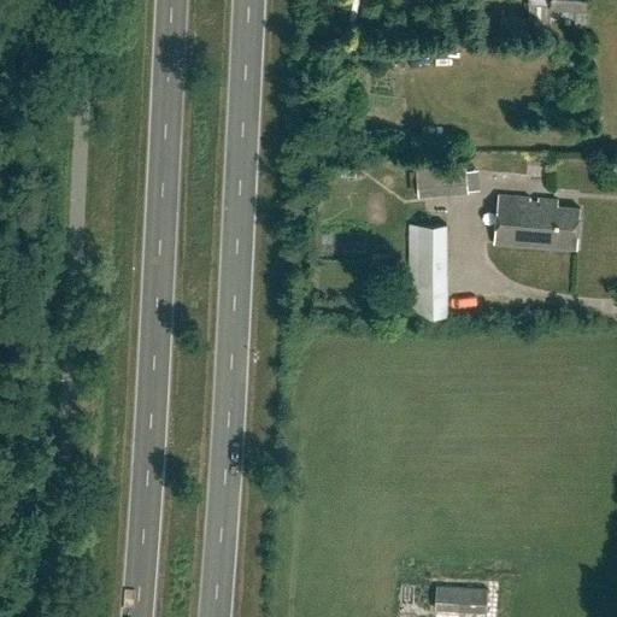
[(585,0),(528,0),(528,3),(528,18),(550,19),(551,6),(562,7),(585,9),(585,0)]
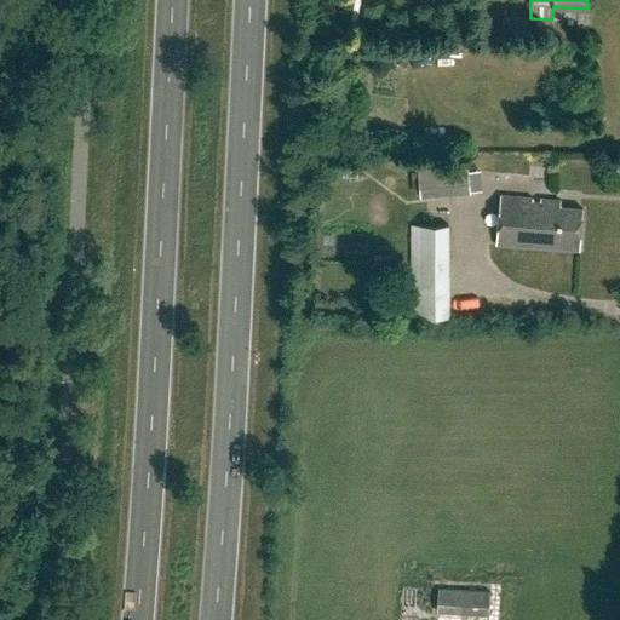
[(468,165),(419,170),(422,196),(470,193),(468,165)]
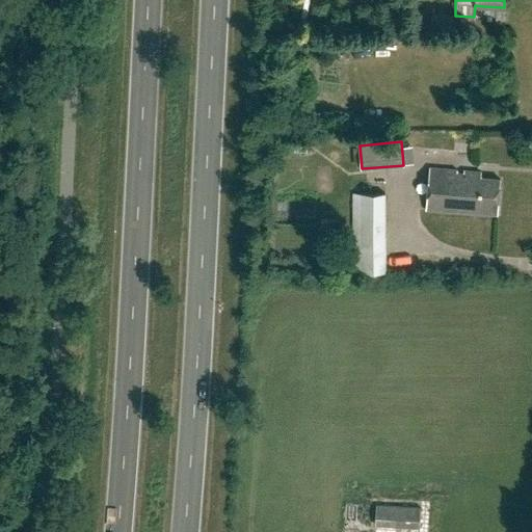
[(497,215),(499,180),(480,178),(480,173),(429,168),(426,209),(497,215)]
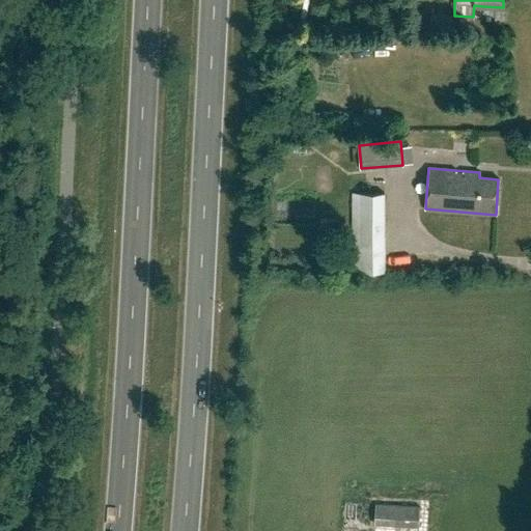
[(353,193),(353,271),(385,271),(385,194),(353,193)]
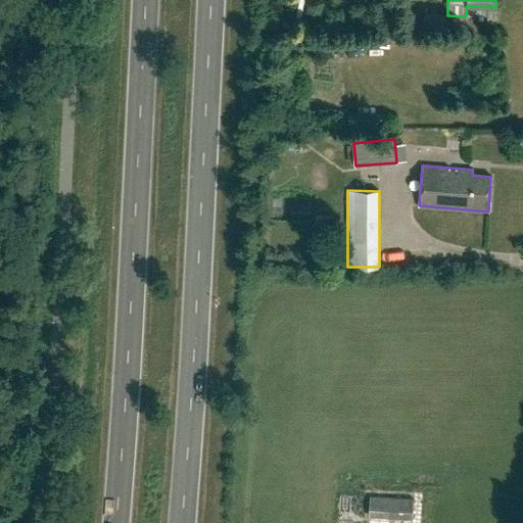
[(413,519),(414,500),(371,497),(370,516),(413,519)]
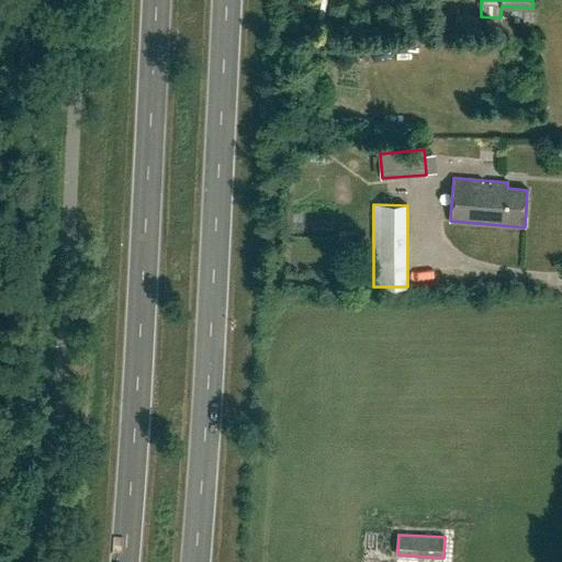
All buildings are outlined.
